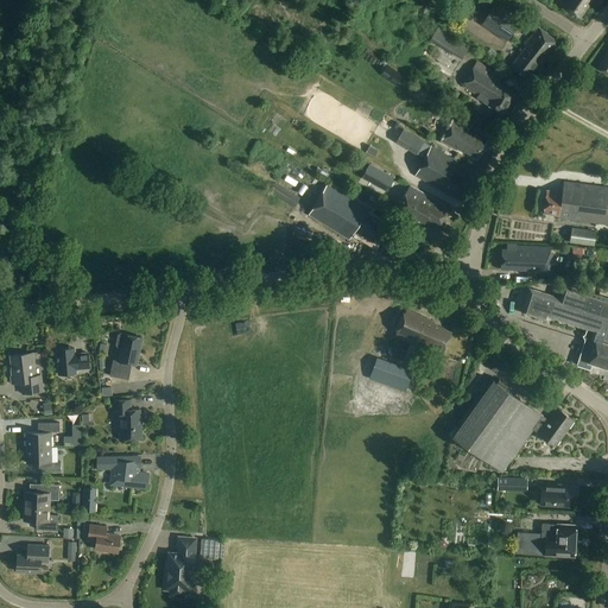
[(595,1),(595,0),(564,0),(562,5),(581,18),(593,0),(595,1)]
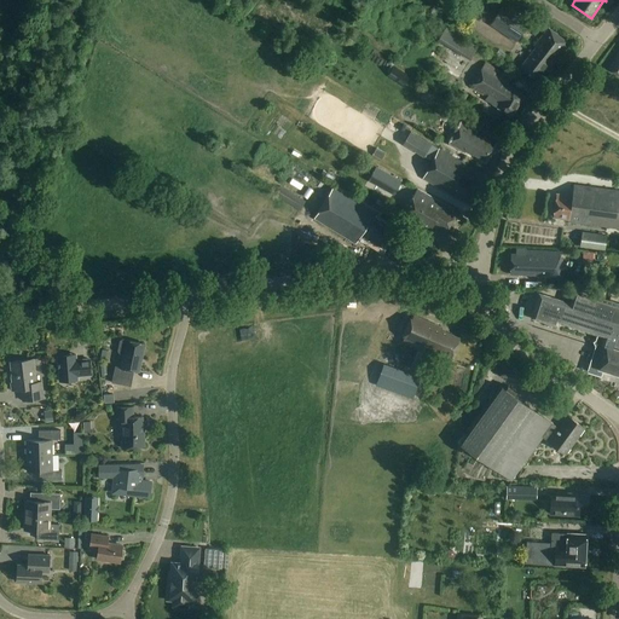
[(521,41),(527,32),(532,23),(527,19),(515,12),(499,38),(501,39),(509,44),(510,44),(510,45),(515,38),(521,41)]
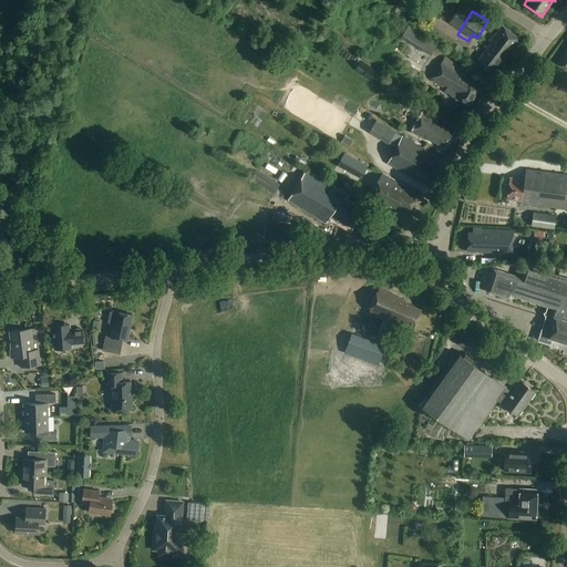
[(509,57),(522,40),(504,26),(476,61),(492,73),(496,69),(502,60),(506,54),(509,57)]
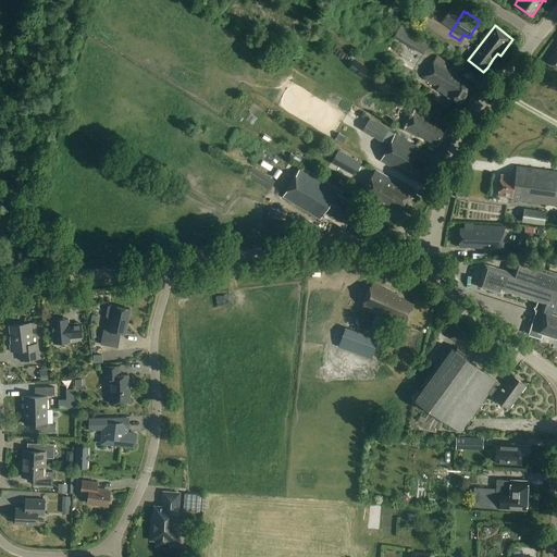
[(403,26),(397,35),(395,38),(424,54),(432,42),(403,26)]
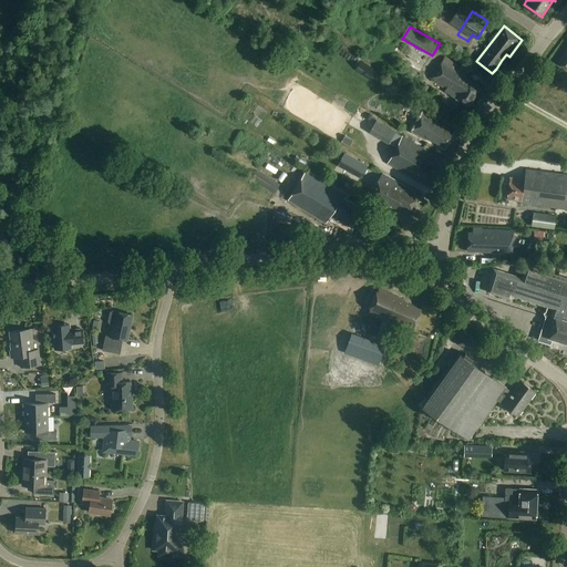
[(470,106),(481,88),(466,79),(470,72),(445,58),(432,80),(447,90),(445,92),(470,106)]
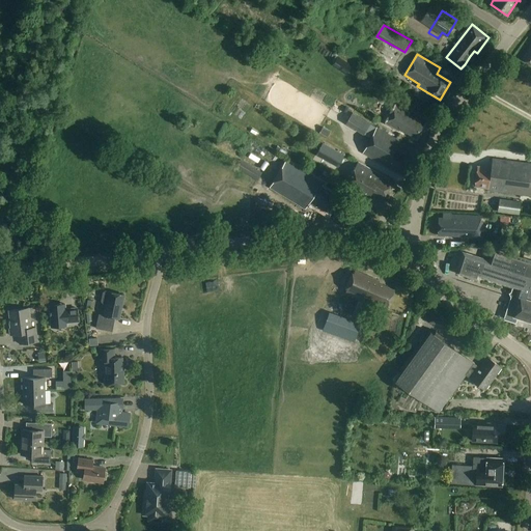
[(395,78),(389,87),(395,91),(401,82),(395,78)]
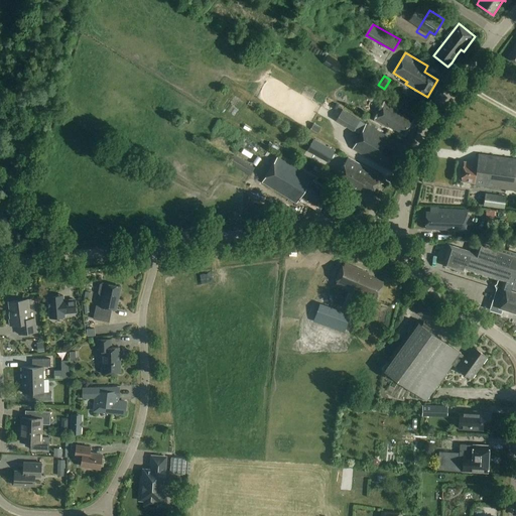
[(406,135),(414,120),(398,111),(398,110),(386,102),(376,120),(390,129),(391,128),(395,131),(396,129),(406,135)]
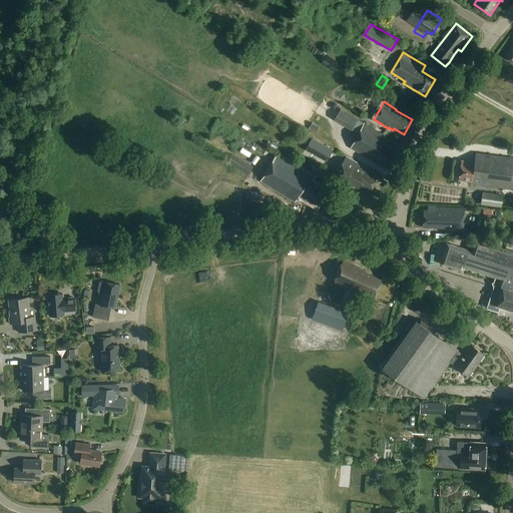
[(387,163),(394,150),(384,145),(389,137),(365,124),(352,148),(382,164),(383,162),(387,163)]
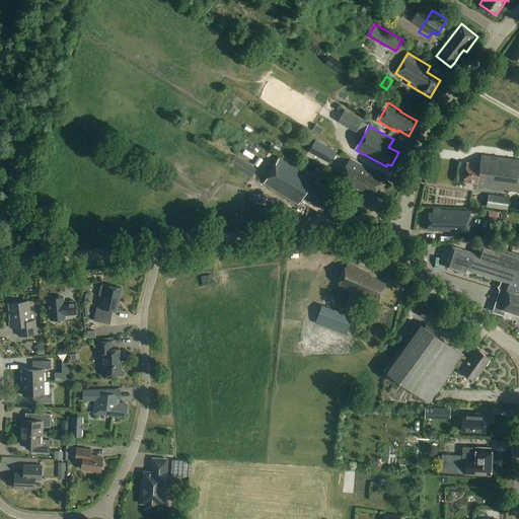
[(337,152),(315,140),(310,149),(331,161),(337,152)]
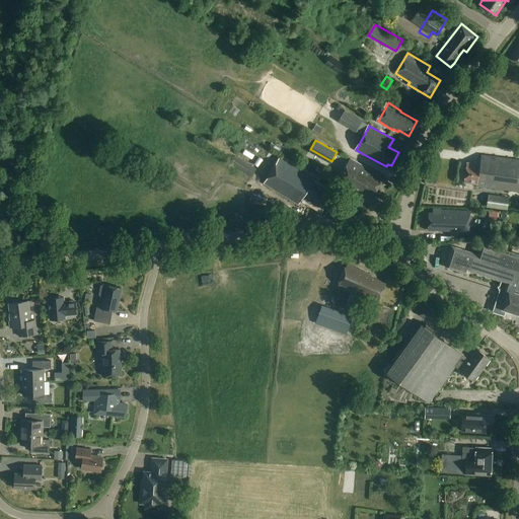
[(518,192),(518,160),(482,155),(479,165),(466,163),(463,182),(476,184),(476,187),(518,192)]
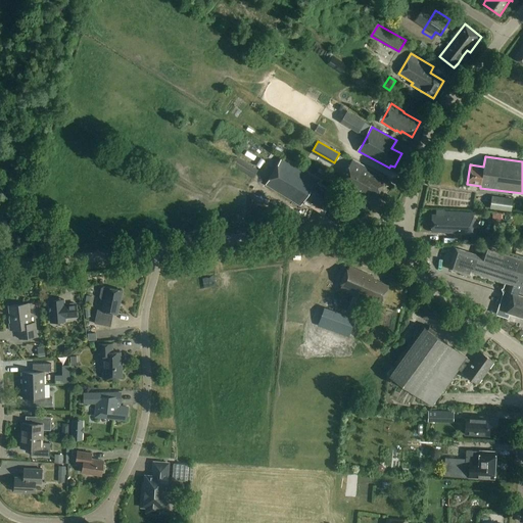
[(254,178),(258,171),(237,158),(233,164),(254,178)]
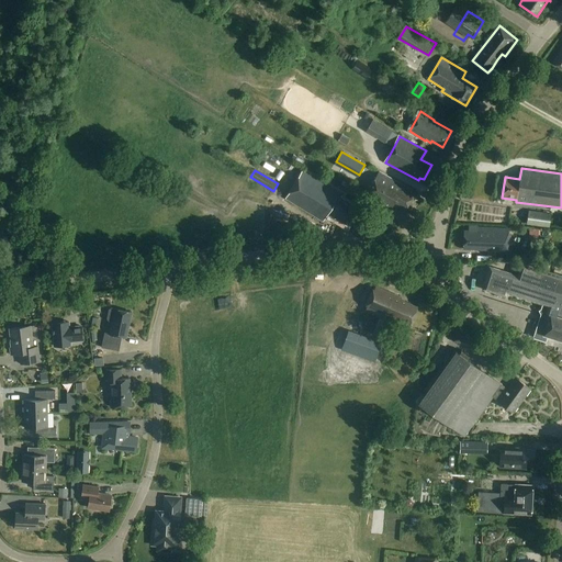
[(347,225),(358,208),(341,198),(344,194),(304,170),(287,199),(325,223),(329,214),(347,225)]
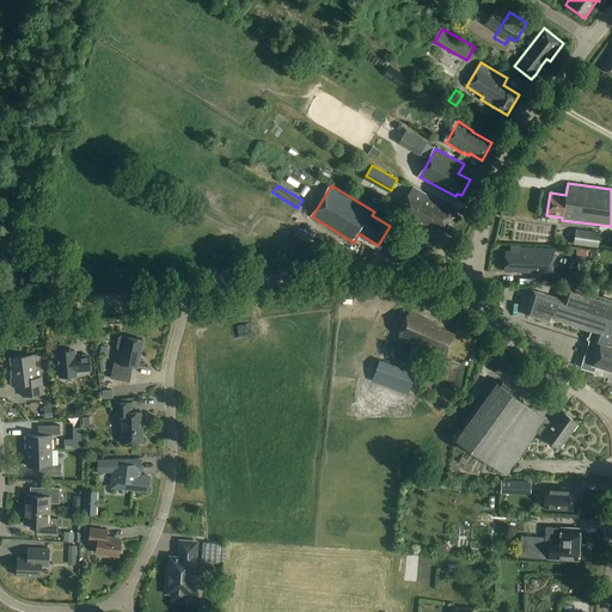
[(442,228),(451,212),(447,210),(450,207),(412,187),(397,215),(426,231),(430,222),(442,228)]
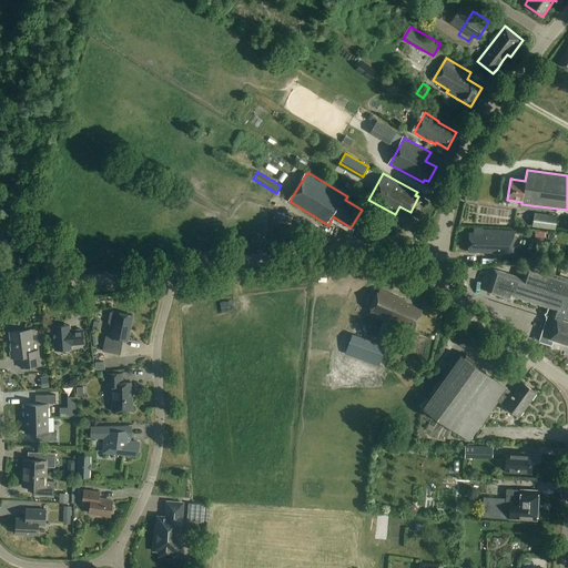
[(556,231),(558,215),(535,213),(533,227),(556,231)]
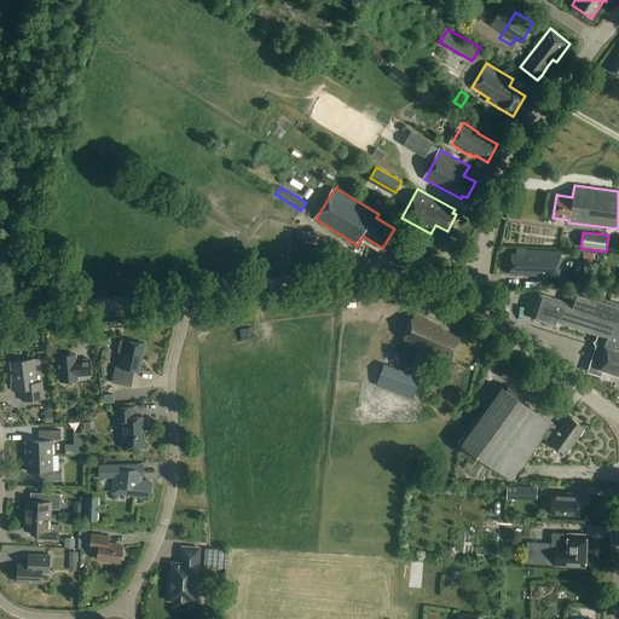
[(559,276),(560,253),(527,250),(526,249),(516,249),(516,254),(512,254),(510,272),(559,276)]
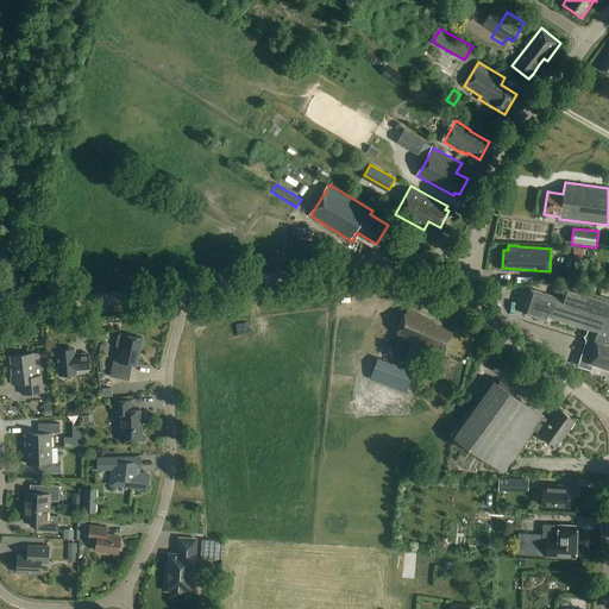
[(608,302),(567,289),(563,302),(533,293),(526,313),(546,320),(548,316),(595,331),(591,339),(596,340),(595,343),(586,340),(578,365),(590,369),(591,364),(601,366),(601,368),(602,370),(603,370),(606,369),(606,368),(608,369),(608,302)]
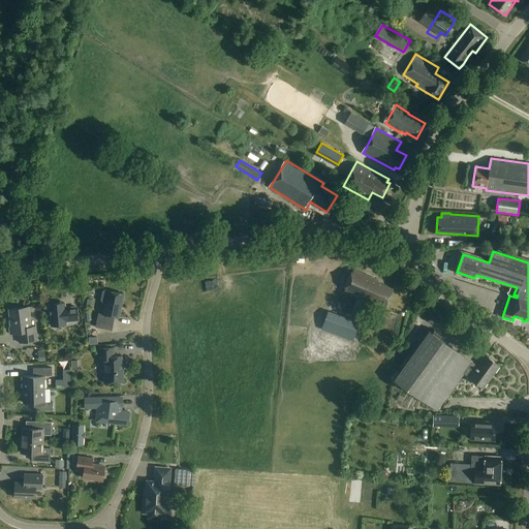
[(384,310),(394,289),(376,282),(377,280),(354,270),(344,292),(360,299),(352,314),(361,317),(368,303),(384,310)]
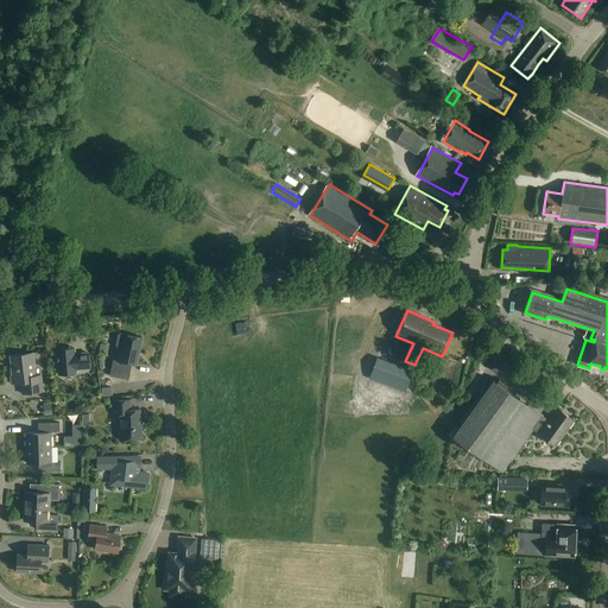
[(137,367),(141,339),(120,334),(118,335),(116,346),(118,348),(121,349),(119,362),(113,361),(109,377),(128,381),(130,374),(126,373),(128,365),(137,367)]
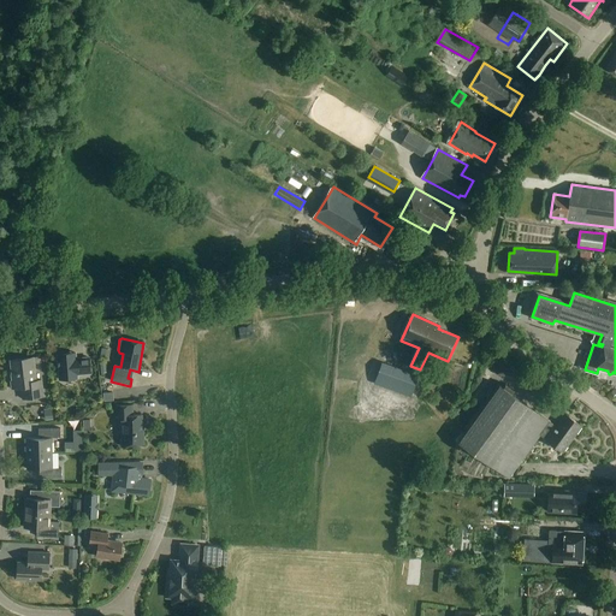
[(76,360),(75,354),(58,355),(58,363),(57,363),(57,366),(58,366),(59,380),(77,379),(77,375),(90,374),(89,359),(76,360)]
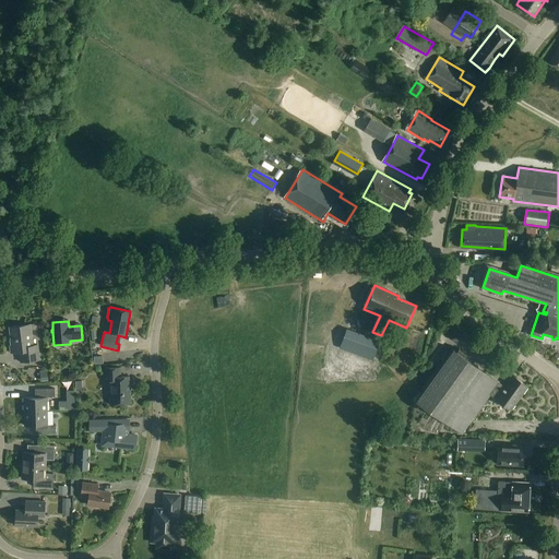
[(33,346),(31,325),(10,328),(12,346),(10,346),(11,354),(20,353),(21,364),(39,360),(37,346),(33,346)]
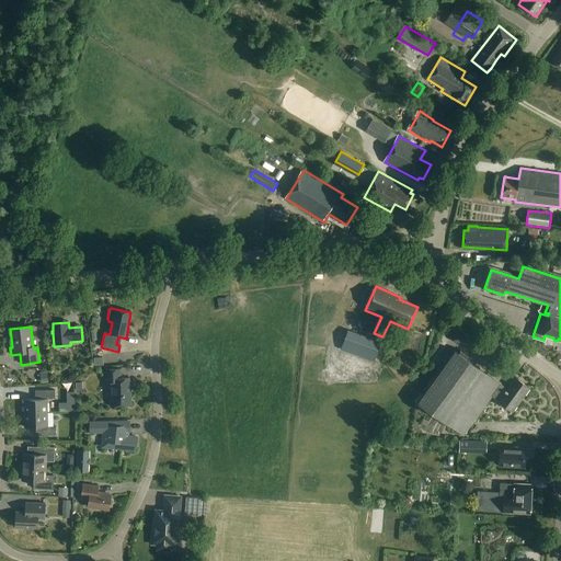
[(373,359),(379,342),(350,331),(343,348),(373,359)]
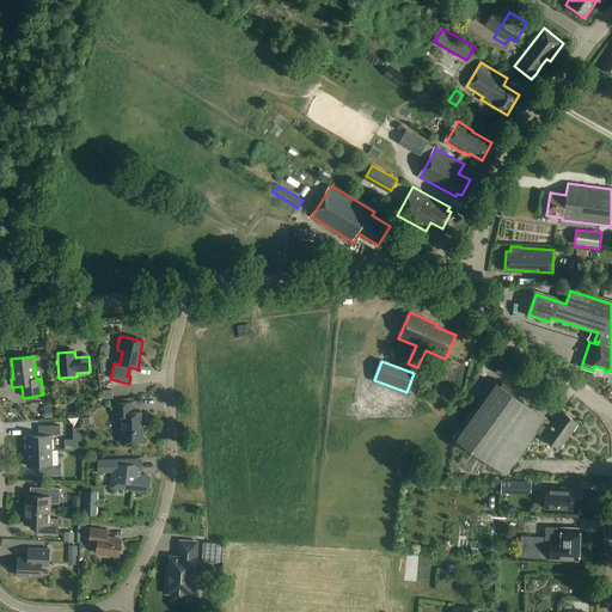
[(465,452),(467,448),(506,476),(519,459),(528,446),(536,451),(542,444),(534,438),(539,430),(545,435),(545,436),(561,448),(579,422),(564,411),(554,426),(546,421),(546,420),(519,398),(496,383),(454,439),(459,442),(457,445),(465,452)]
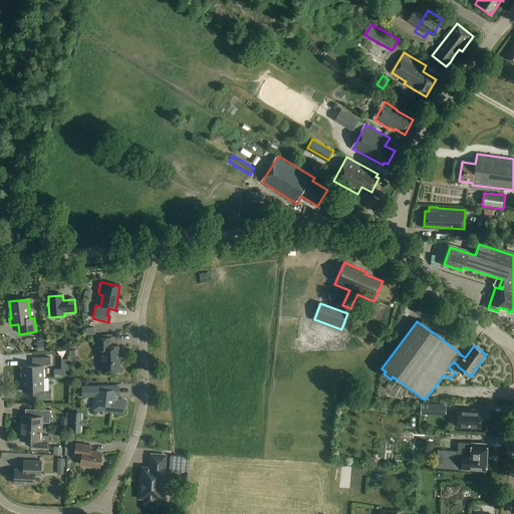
[(110,347),(110,338),(96,339),(96,351),(101,351),(102,371),(120,371),(119,360),(118,360),(118,347),(110,347)]
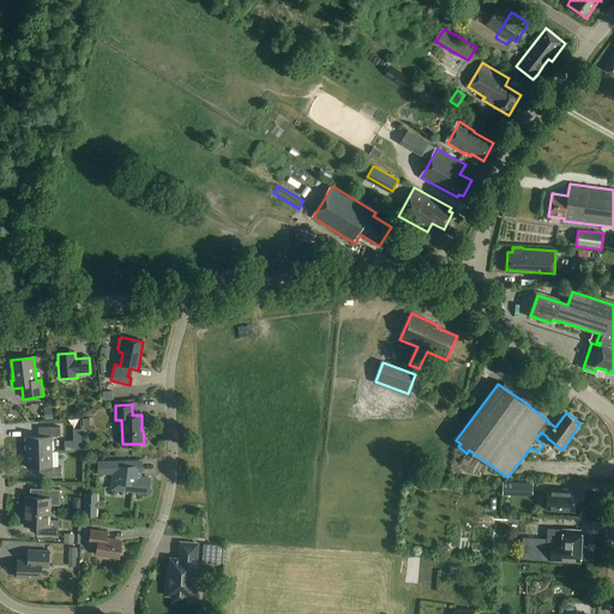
[(46,420),(54,419),(53,408),(44,409),(46,420)]
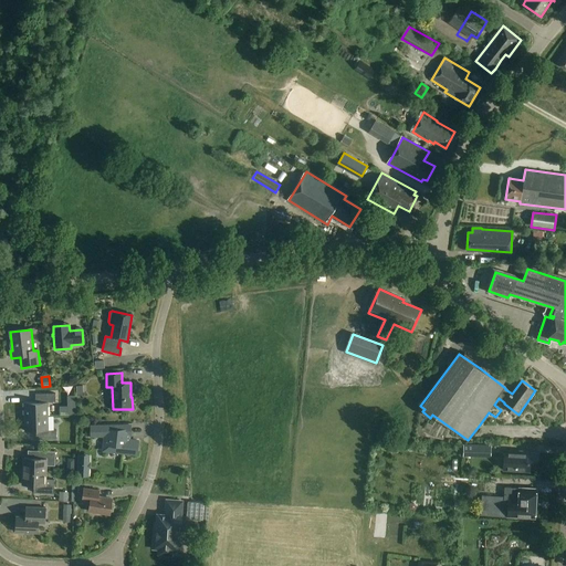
[(77,395),(86,395),(86,385),(76,386),(77,395)]
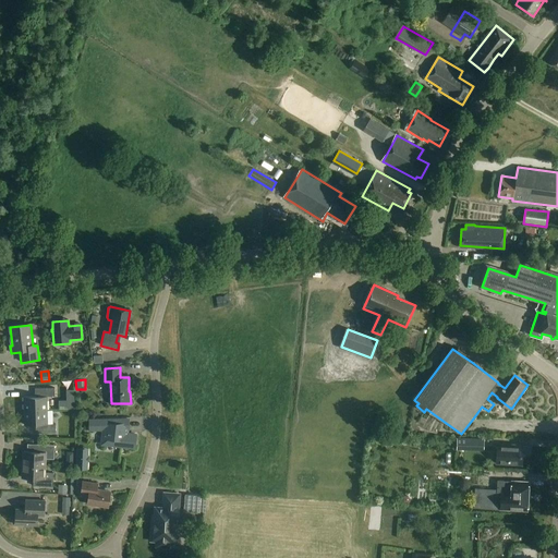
[(24,412),(47,411),(47,398),(55,398),(55,389),(35,389),(35,398),(24,398),(24,412)]
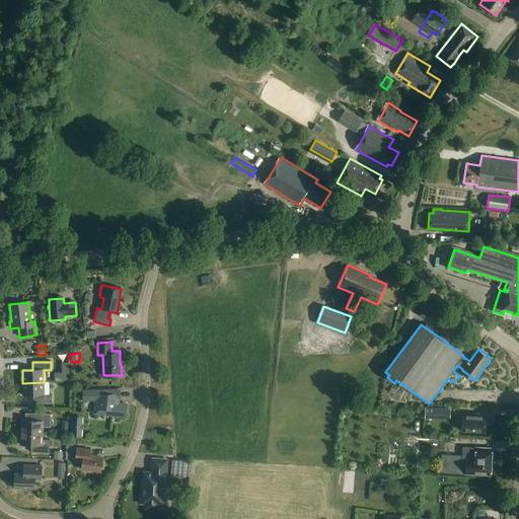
[(44,382),(22,383),(22,396),(33,396),(33,403),(52,403),(52,395),(44,395),(44,382)]
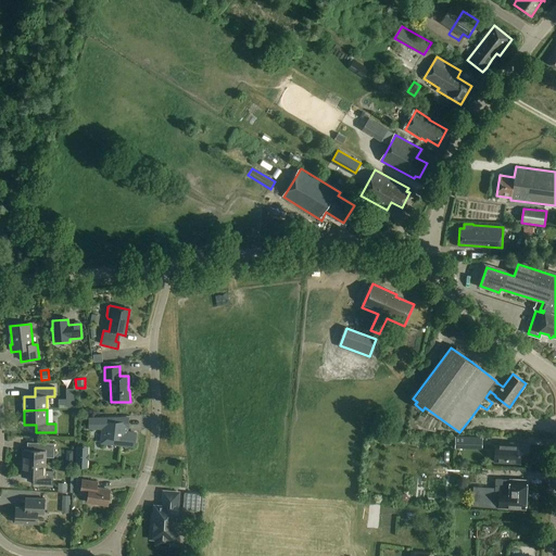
[(125,433),(126,428),(127,428),(127,419),(89,420),(89,429),(103,429),(103,433),(102,432),(101,443),(134,447),(135,434),(125,433)]
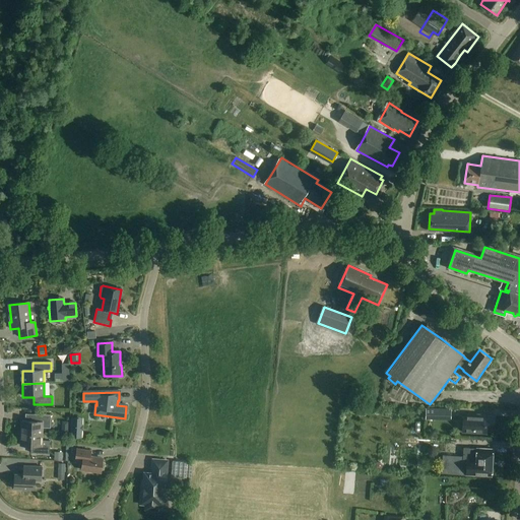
[(452,416),(452,408),(427,407),(427,415),(452,416)]
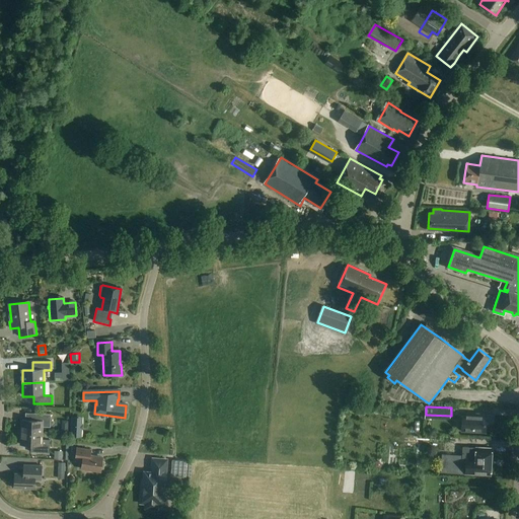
[(21,433),(42,434),(42,428),(50,428),(51,415),(25,414),(25,421),(21,421),(21,433)]
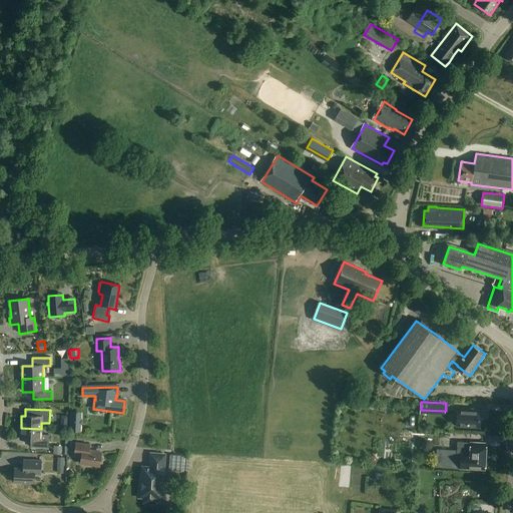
[(488,422),(488,411),(466,409),(465,423),(481,424),(481,422),(488,422)]
